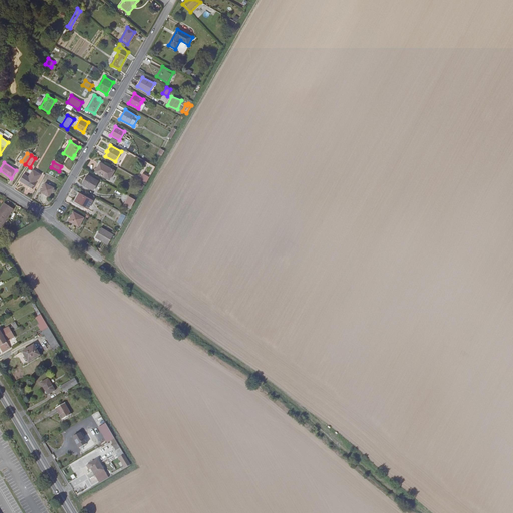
[(100,162),(94,172),(109,180),(114,170),(100,162)]
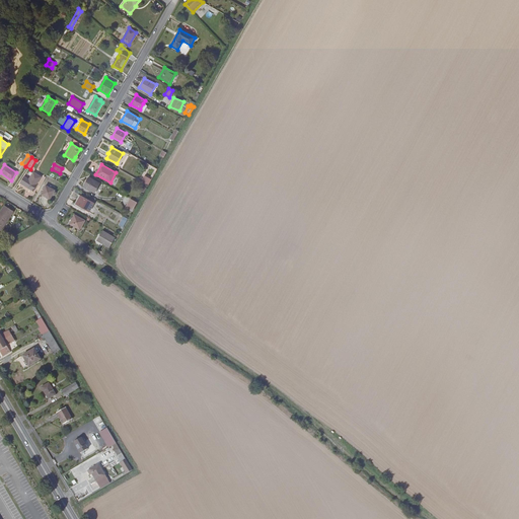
[(140,180),(148,186),(157,168),(148,164),(140,180)]
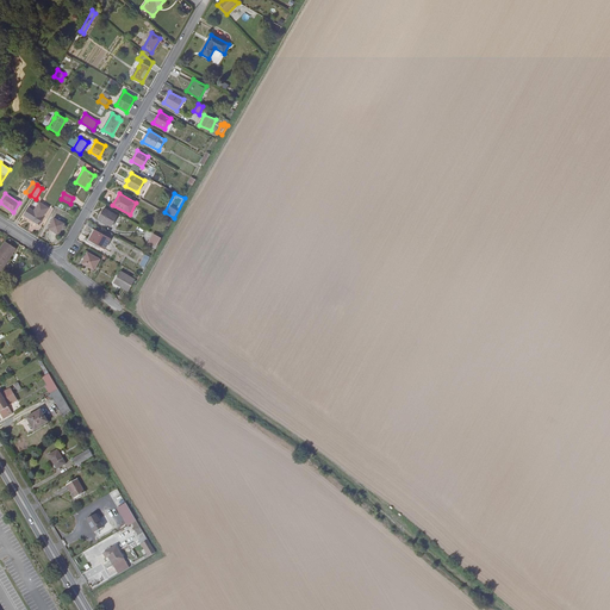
[(33,211),(27,207),(23,215),(33,222),(32,223),(37,226),(44,218),(42,217),(48,209),(39,203),(33,211)]
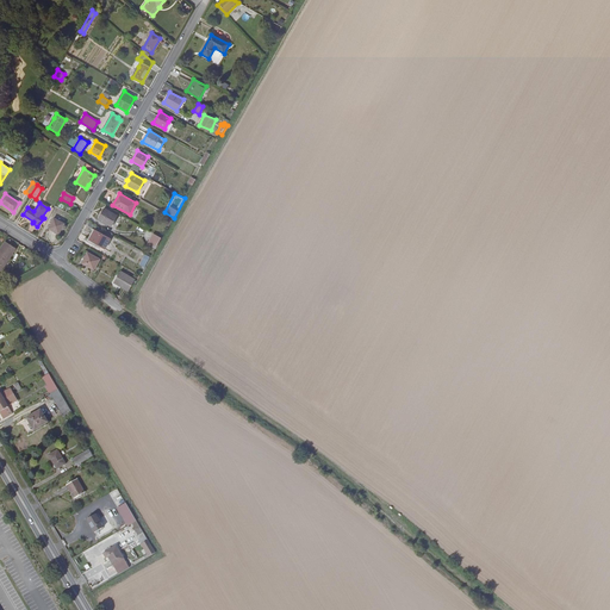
[(104,209),(98,219),(111,226),(117,216),(104,209)]
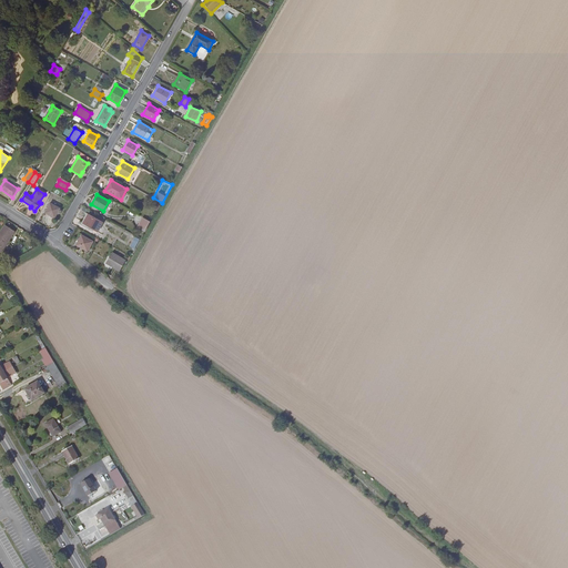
[(60,209),(50,203),(44,213),(54,219),(57,213),(60,214),(61,211),(59,210),(60,209)]
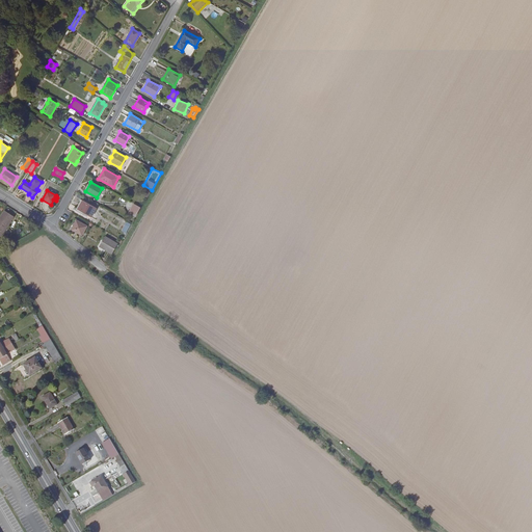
[(95,210),(96,208),(81,200),(75,210),(86,217),(87,215),(88,214),(91,216),(95,210)]
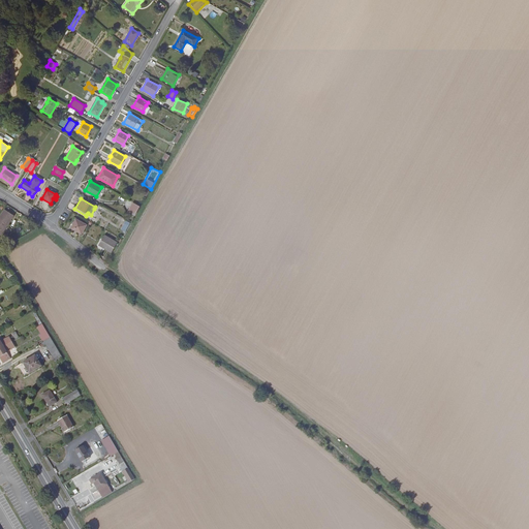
[(134,216),(139,206),(132,203),(127,213),(134,216)]
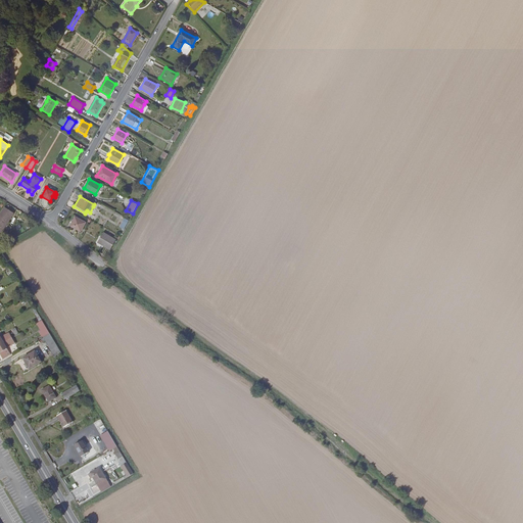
[(90,212),(87,210),(86,211),(89,214),(90,214),(93,216),(97,208),(93,206),(90,212)]
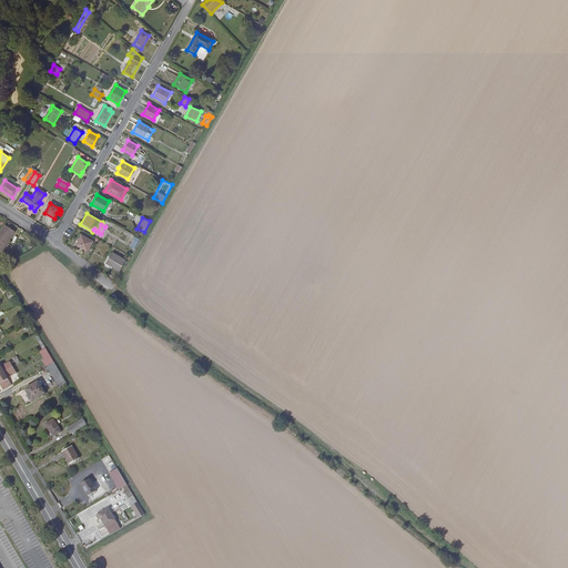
[(10,235),(11,235),(14,231),(4,225),(0,232),(0,252),(0,253),(3,249),(2,247),(10,235)]
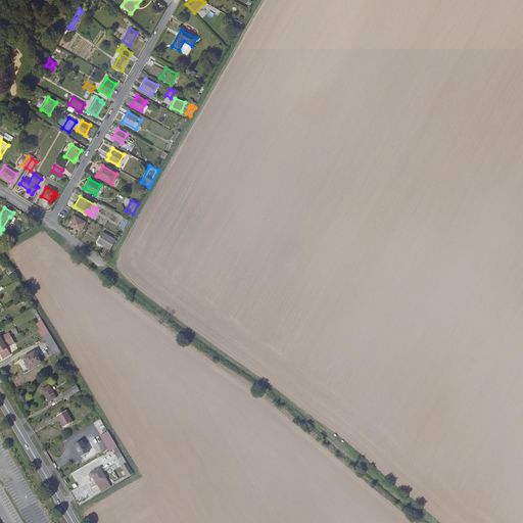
[(3,229),(10,217),(9,217),(2,228),(3,229)]
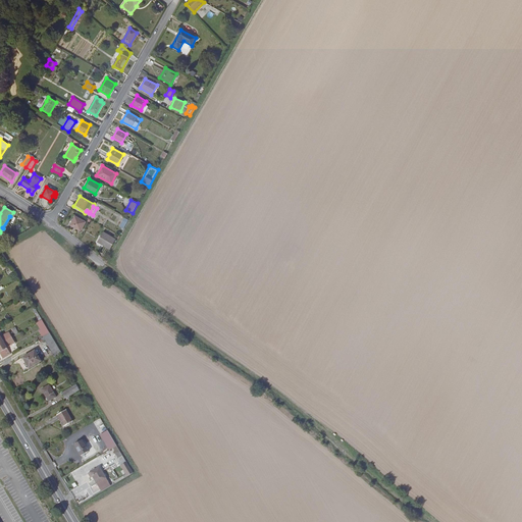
[(74,216),(69,225),(81,230),(86,222),(74,216)]
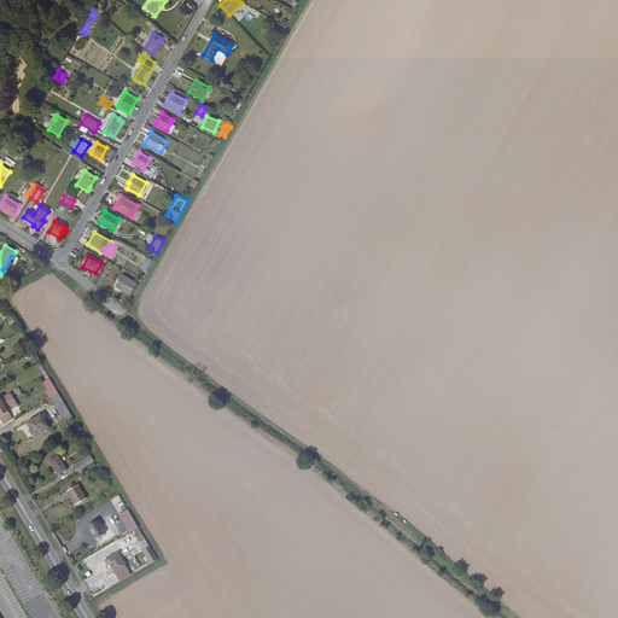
[(152,261),(147,258),(141,268),(146,270),(152,261)]
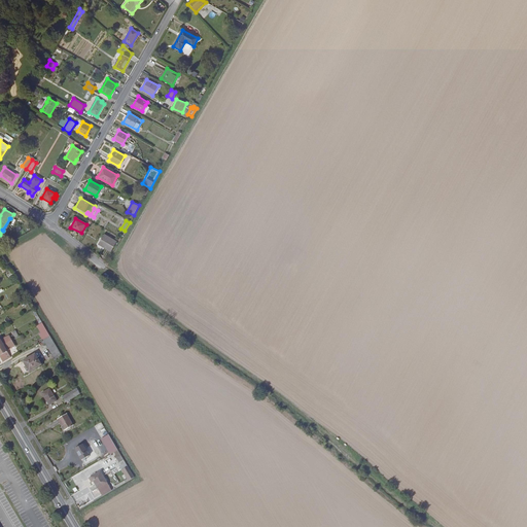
[(103,235),(98,244),(111,251),(116,242),(103,235)]
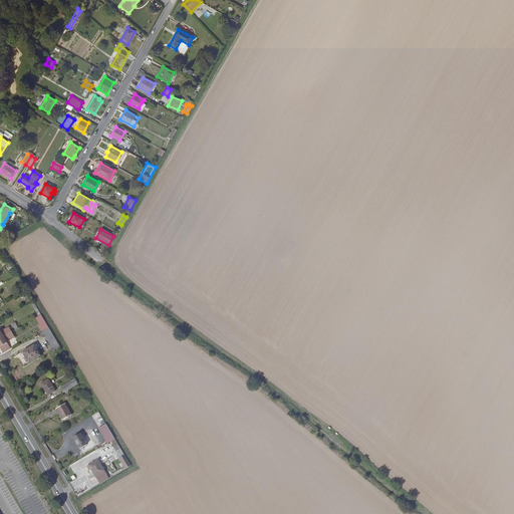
[(44,330),(49,328),(48,326),(41,315),(39,316),(36,317),(44,330)]
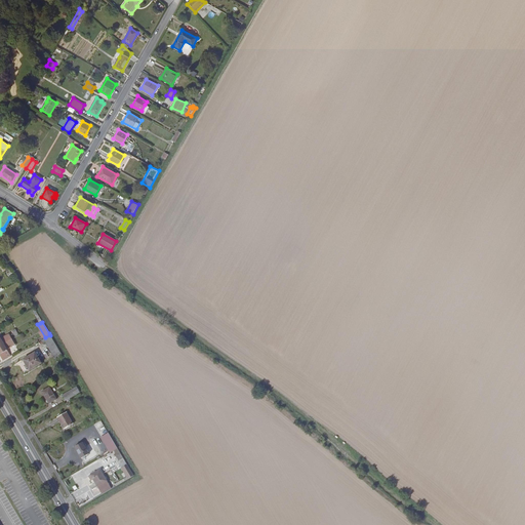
[(0,346),(11,339),(8,334),(1,338),(0,337),(0,346)]
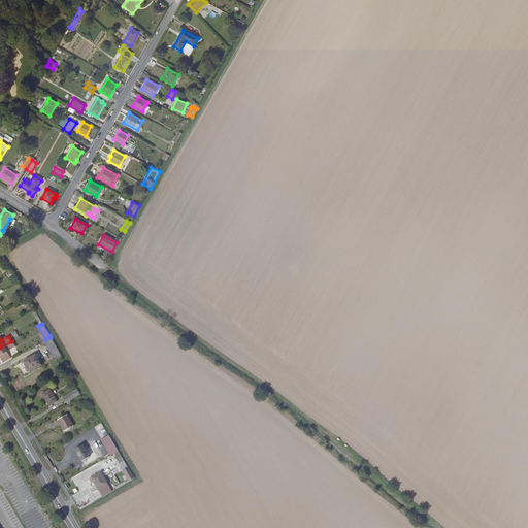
[(55,361),(62,357),(51,337),(45,339),(43,341),(55,361)]
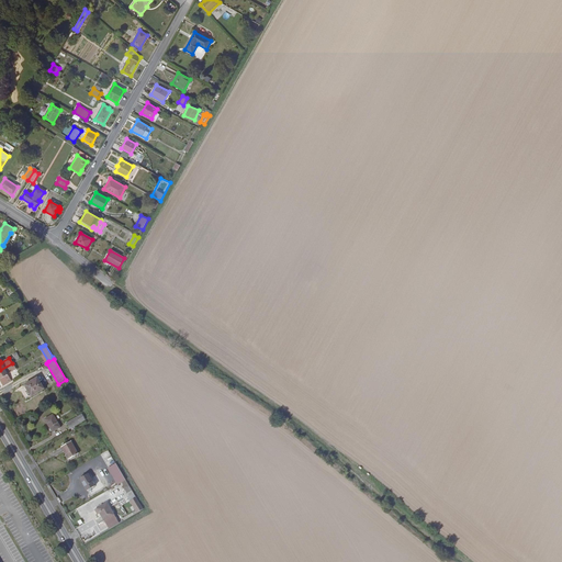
[(0,380),(3,386),(11,381),(7,373),(15,369),(12,363),(0,370),(0,380)]
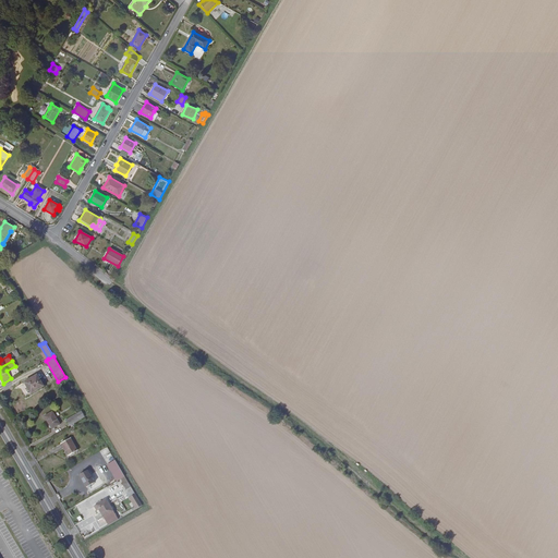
[(37,375),(24,383),(27,388),(26,389),(29,395),(44,386),(37,375)]
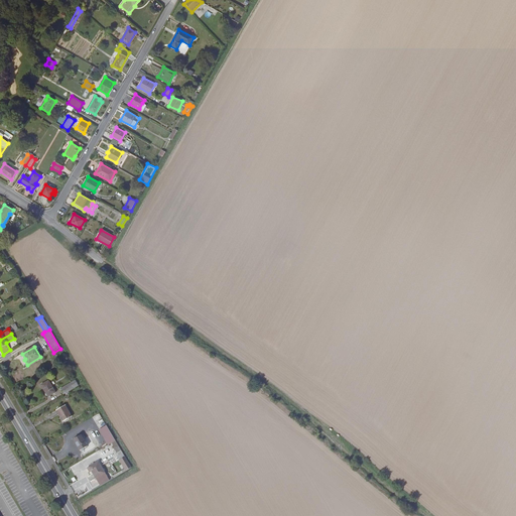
[(55,393),(48,380),(40,385),(47,397),(55,393)]
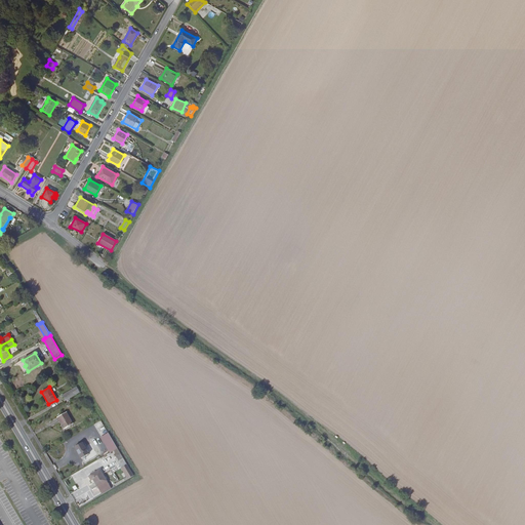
[(65,401),(80,393),(76,387),(62,396),(65,401)]
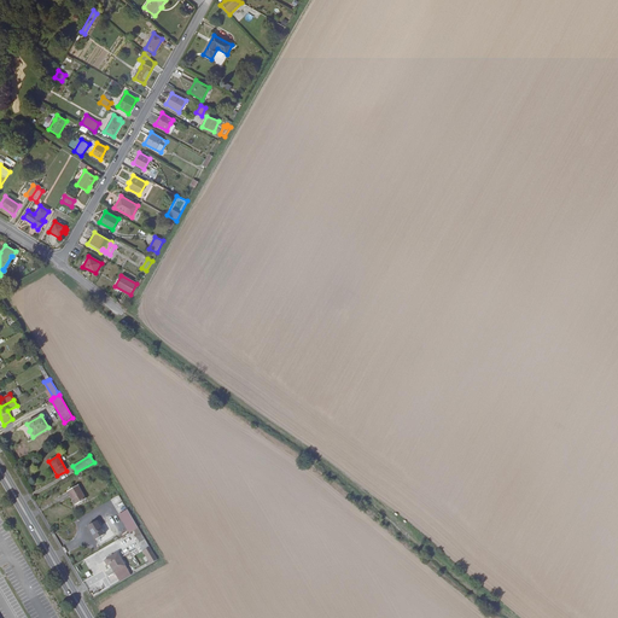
[(79,485),(68,491),(75,506),(86,499),(79,485)]
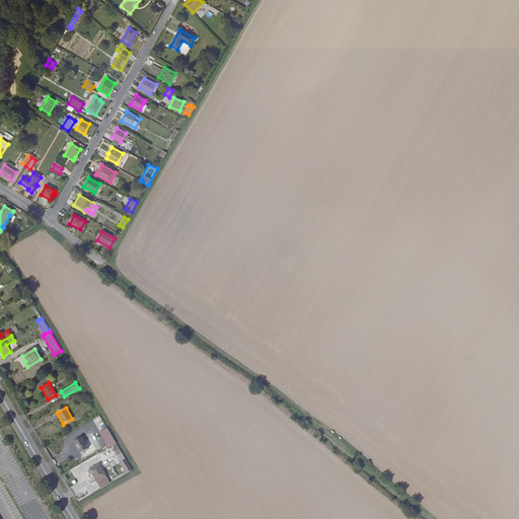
[(113,445),(116,443),(106,428),(100,432),(109,447),(113,445)]
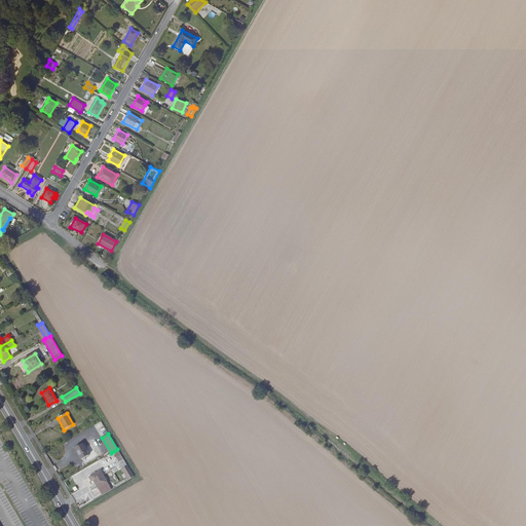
[(82,459),(84,458),(86,461),(92,458),(90,454),(89,455),(82,444),(75,448),(82,459)]
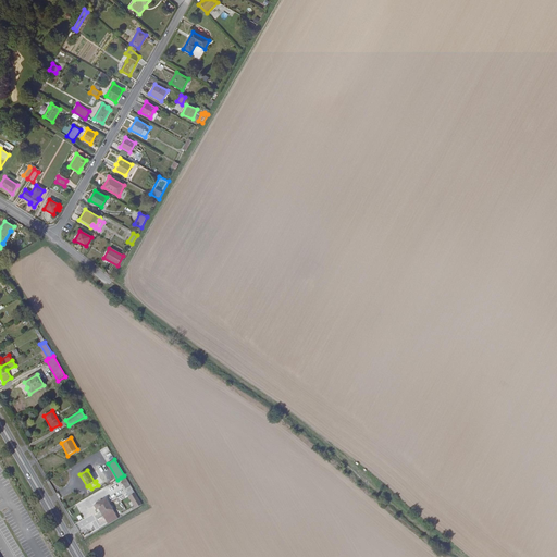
[(126,489),(131,486),(124,475),(121,478),(124,483),(126,489)]
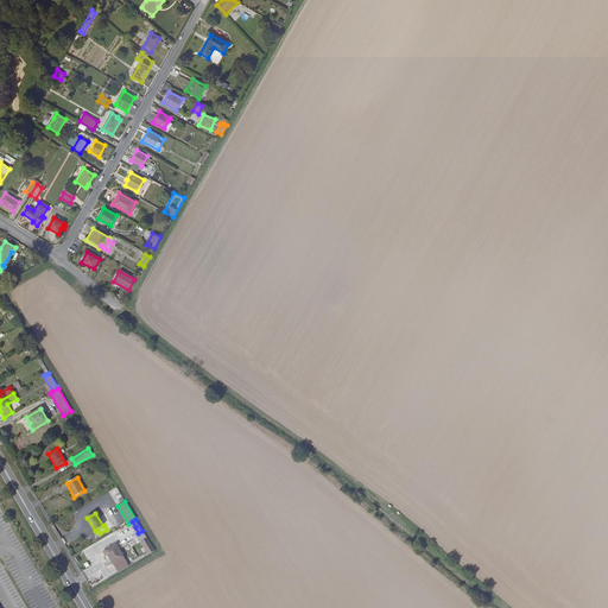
[(154,551),(147,538),(141,542),(149,555),(154,551)]
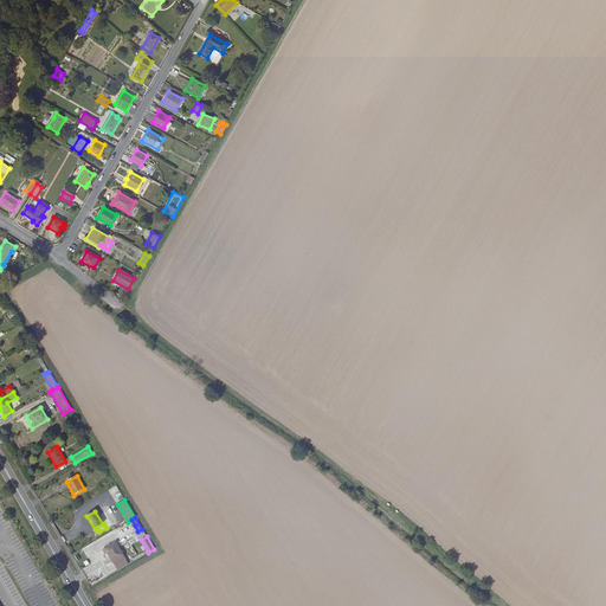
[(116,567),(127,561),(116,542),(104,549),(108,554),(116,567)]
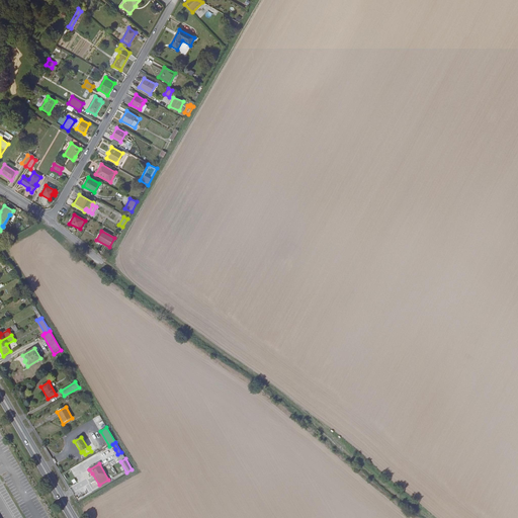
[(82,493),(91,488),(86,480),(71,488),(73,493),(80,489),(82,493)]
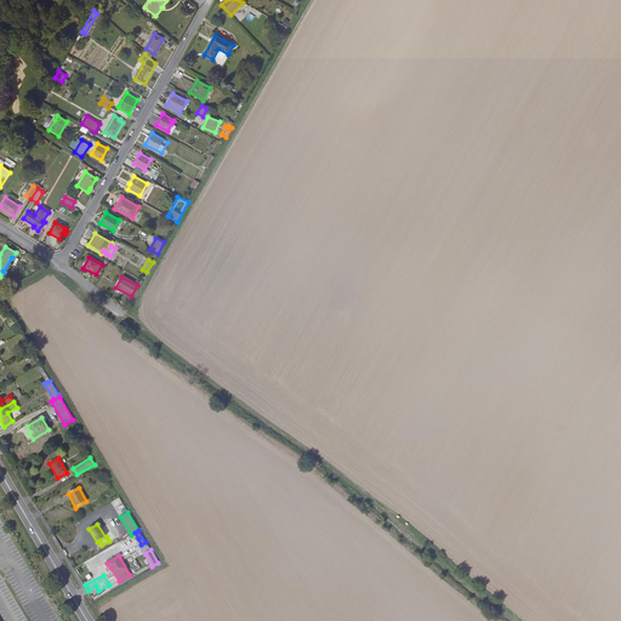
[(121,585),(132,579),(130,575),(119,581),(121,585)]
